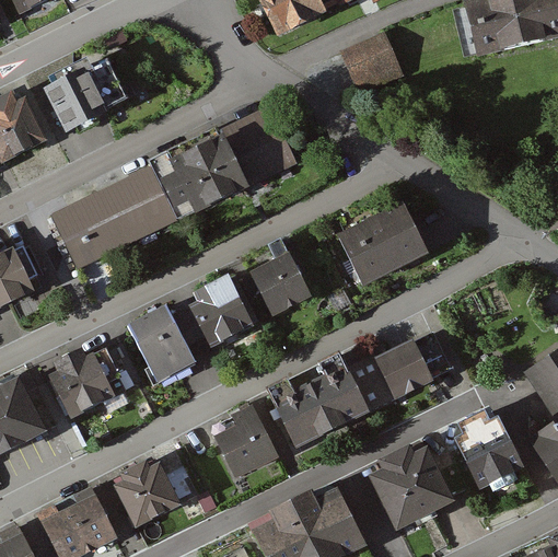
[(13,0),(19,12),(41,0),(13,0)]
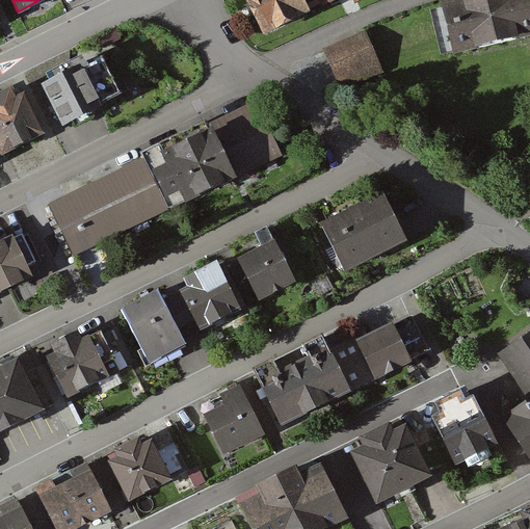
[(245,0),(264,37),(338,0),(351,0),(353,5),(363,0),(245,0)]
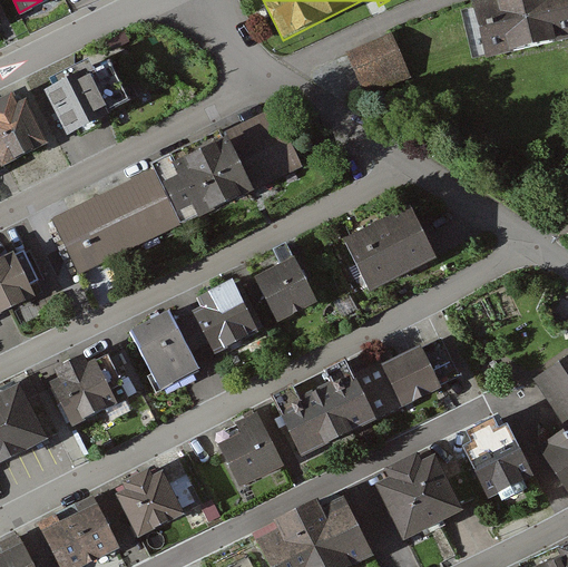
[(567,35),(567,0),(473,0),(486,54),(567,35)]
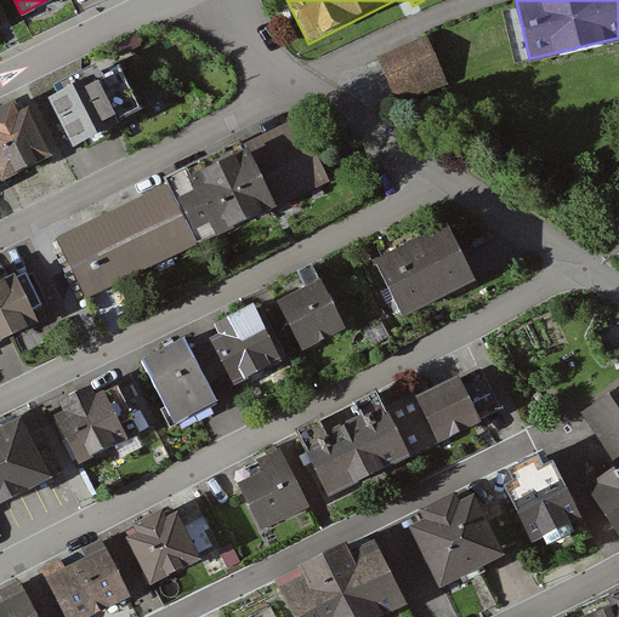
[(396,103),(447,81),(425,32),(375,53),(396,103)]
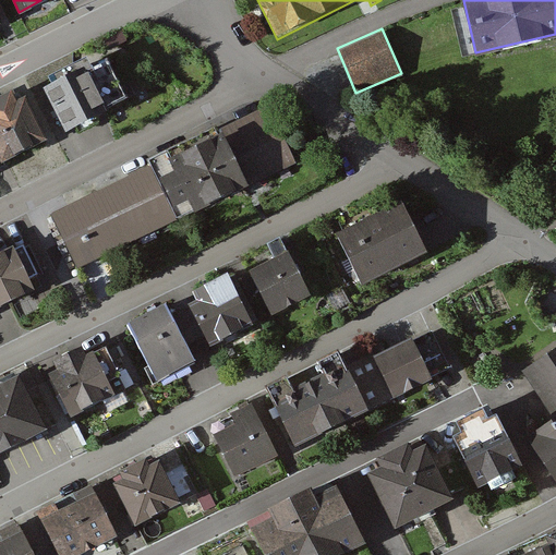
[(108,109),(88,72),(47,95),(65,131),(108,109)]
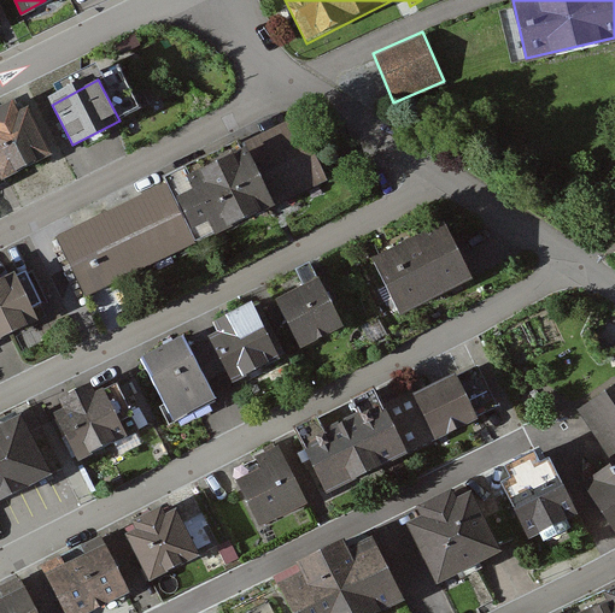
[(50,154),(24,105),(0,117),(0,177),(1,180),(50,154)]
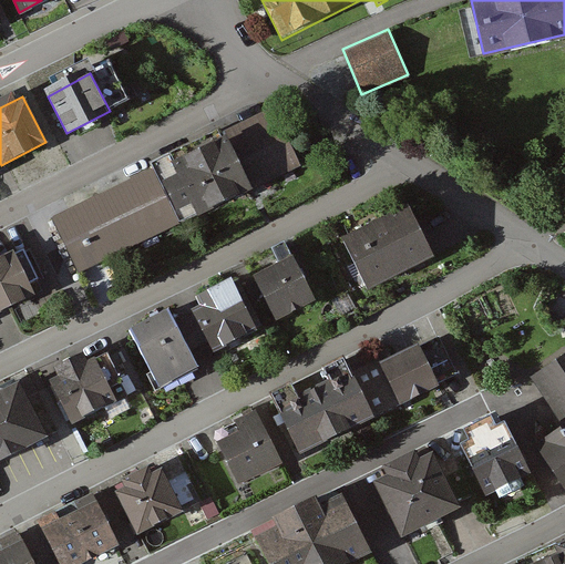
[(273,112),(51,219),(78,275),(299,167),(273,112)]
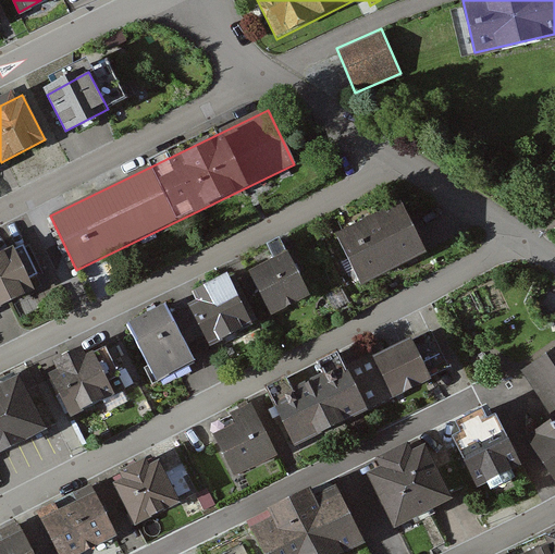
[(424,246),(399,199),(335,232),(360,280),(424,246)]
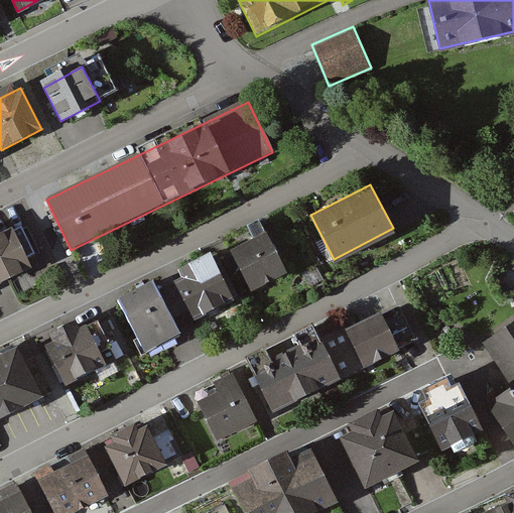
[(11,227),(0,232),(0,284),(32,269),(11,227)]
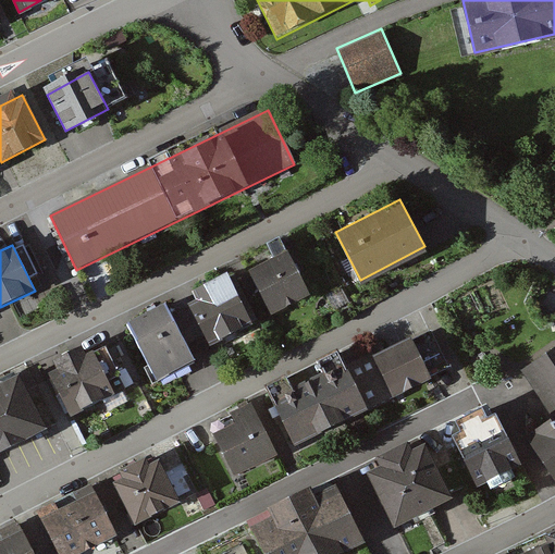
[(311,296),(287,254),(250,273),(274,317),(311,296)]
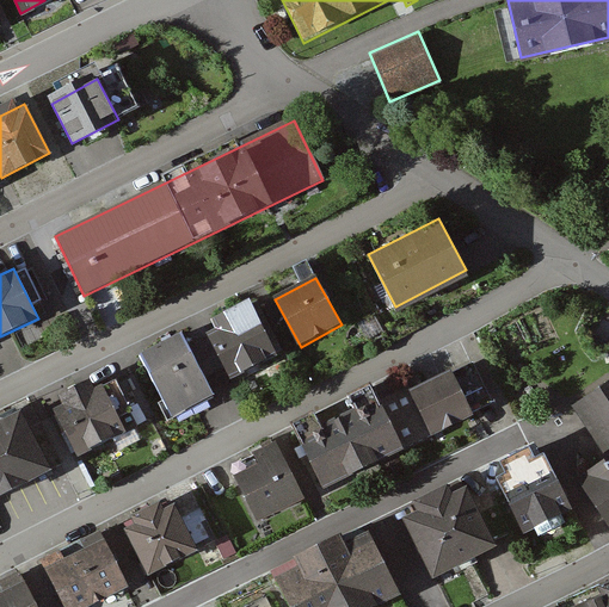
[(276,357),(248,304),(207,326),(233,378),(276,357)]
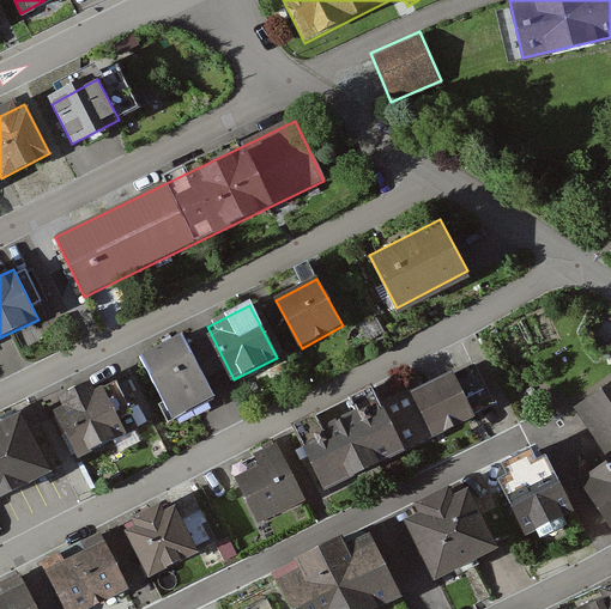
[(215,397),(182,334),(141,354),(174,418),(215,397)]
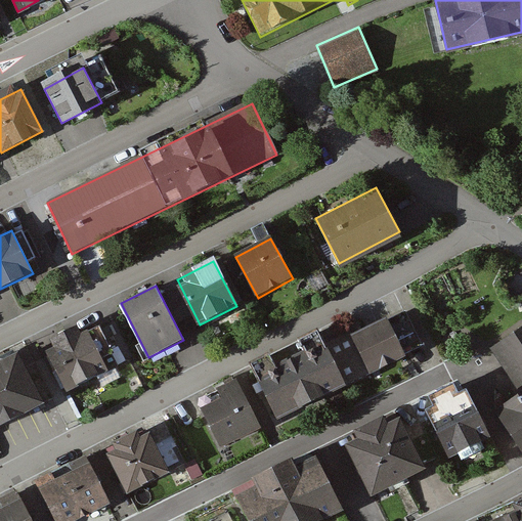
[(405,354),(386,315),(350,333),(370,373),(405,354)]
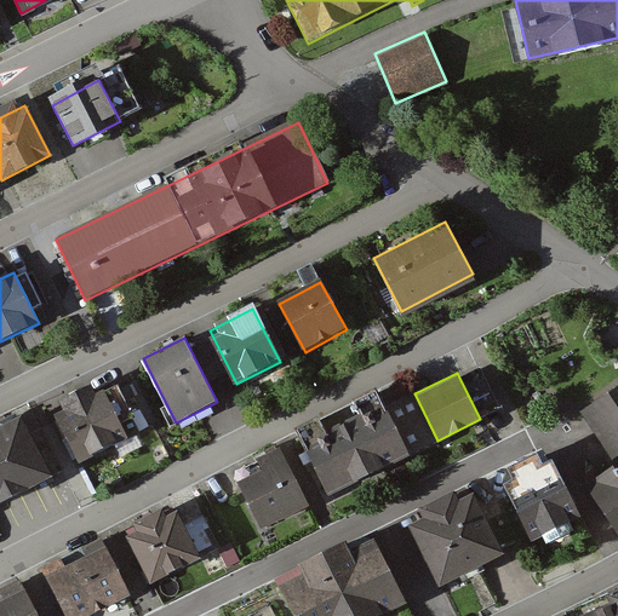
[(126,433),(102,389),(56,413),(81,459),(126,433)]
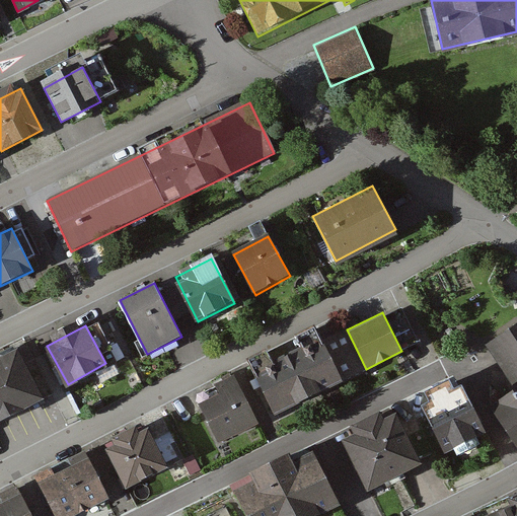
[(269,353),(249,362),(276,413),(343,379),(318,329),(297,340),(302,349),(274,363),(269,353)]
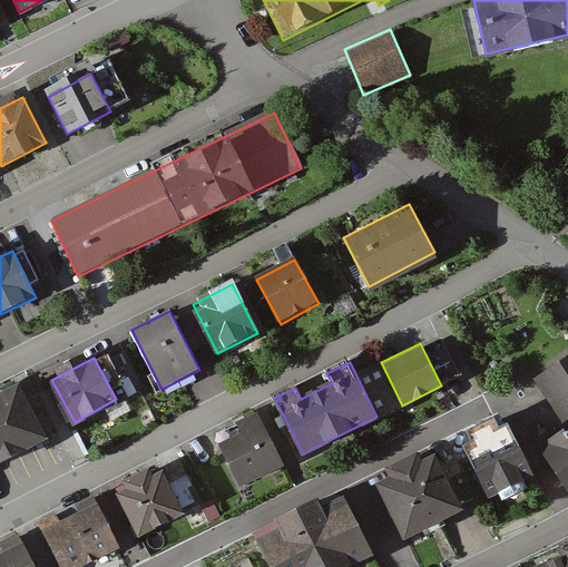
[(567,362),(538,381),(564,424),(540,439),(567,484),(567,362)]
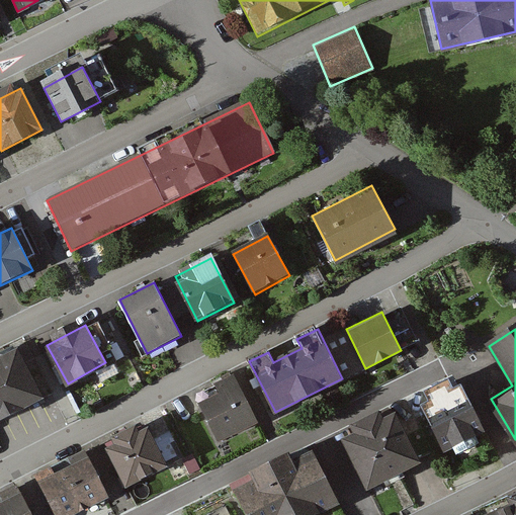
[(0,418),(43,395),(17,348),(0,357),(0,418)]
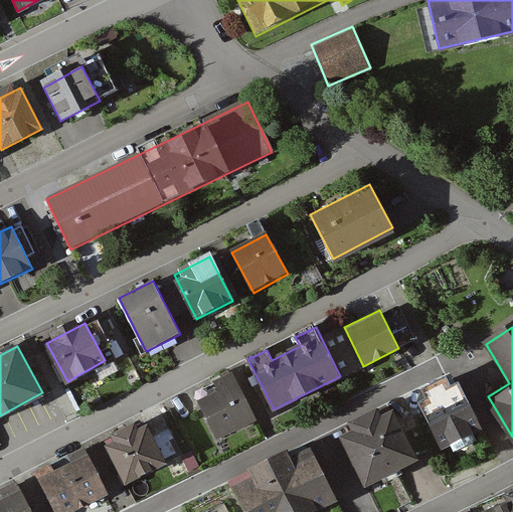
[(235,380),(199,398),(219,439),(255,421),(235,380)]
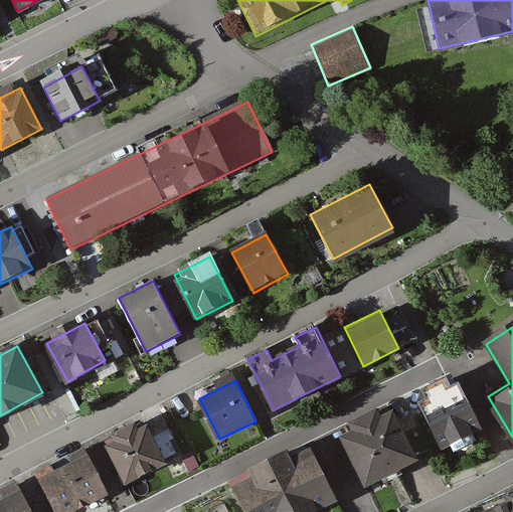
[(481,429),(457,380),(416,401),(441,449),(481,429)]
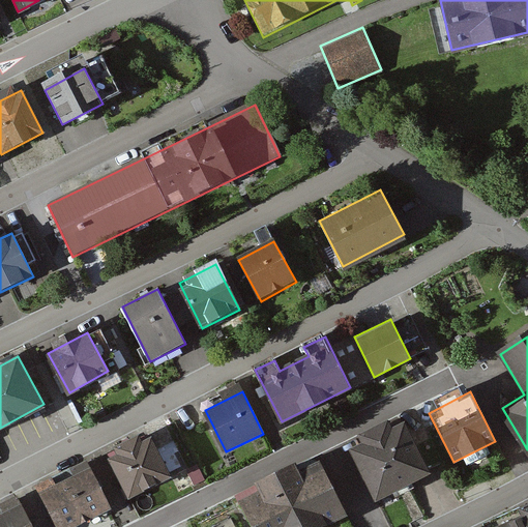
[(429,470),(402,418),(349,445),(376,497),(429,470)]
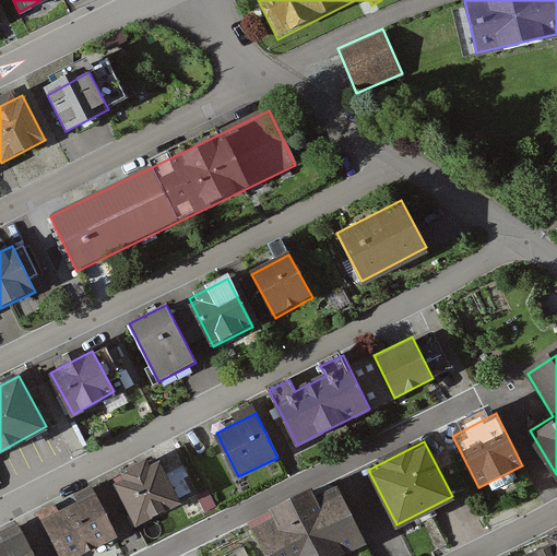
[(158,461),(115,483),(137,524),(180,503),(158,461)]
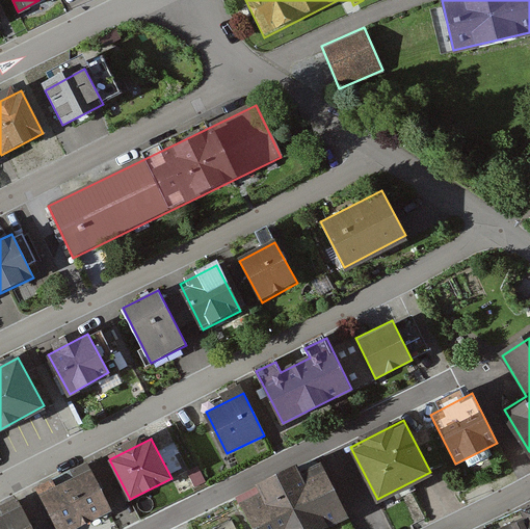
[(316,528),(347,513),(321,463),(243,502),(257,528),(316,528)]
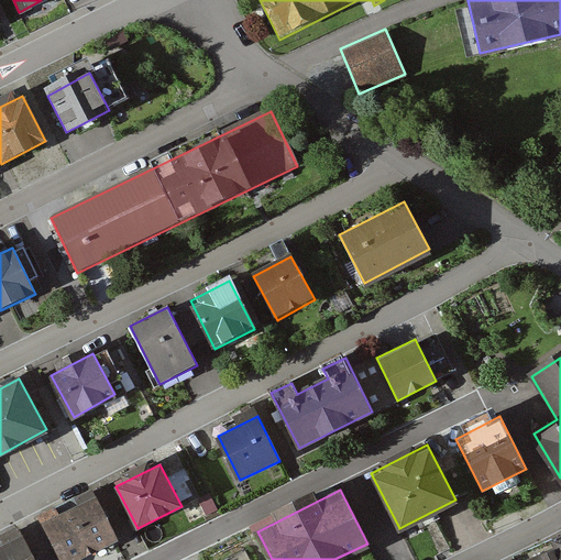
[(76,559),(117,539),(96,501),(45,527),(62,559),(76,559)]
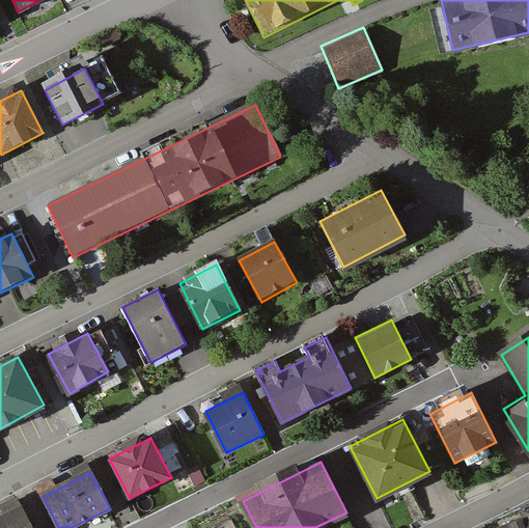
[(0,527),(32,527),(22,507),(0,519),(0,527)]
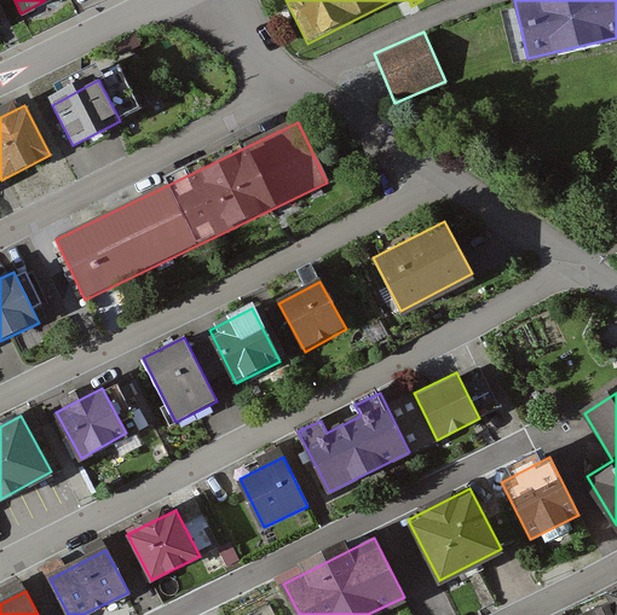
[(616,614),(616,597),(580,614),(616,614)]
